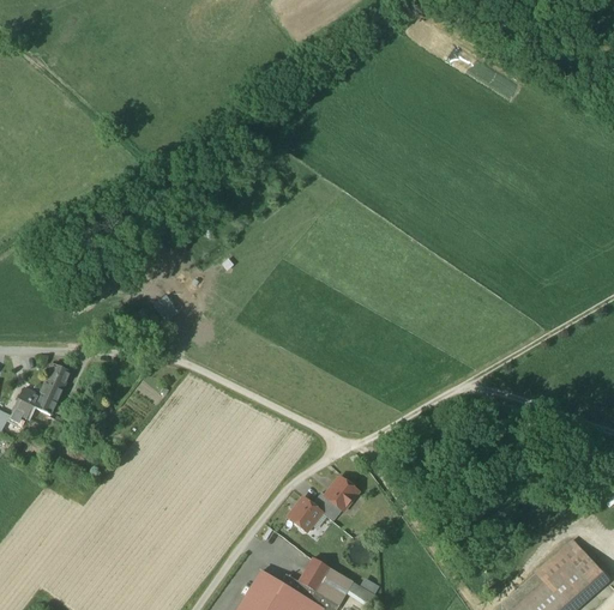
[(166,294),(152,302),(164,320),(178,310),(166,294)]
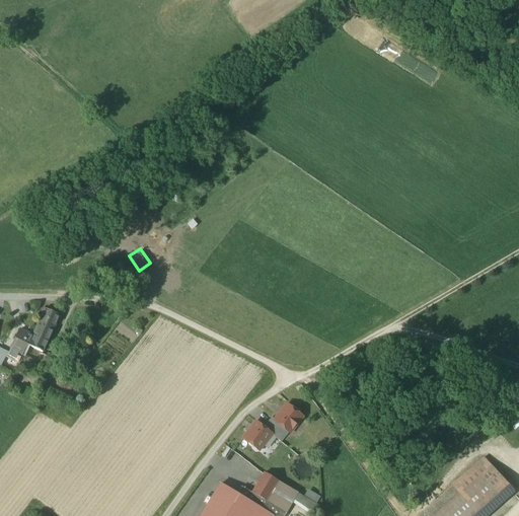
[(99,275),(104,281),(122,268),(117,261),(99,275)]
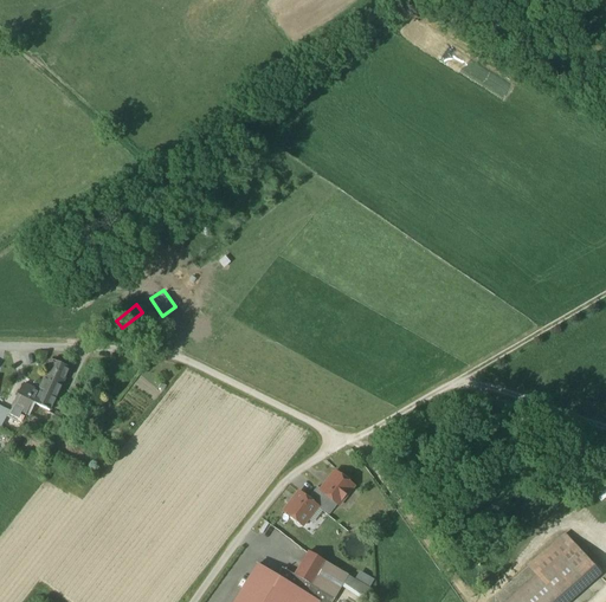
[(42,381),(38,388),(40,389),(56,396),(70,364),(52,357),(42,381)]
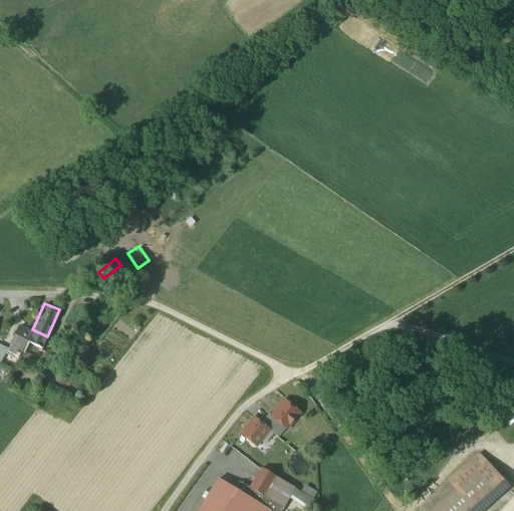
[(19,357),(24,349),(29,340),(34,330),(32,329),(20,323),(10,342),(12,343),(8,351),(19,357)]
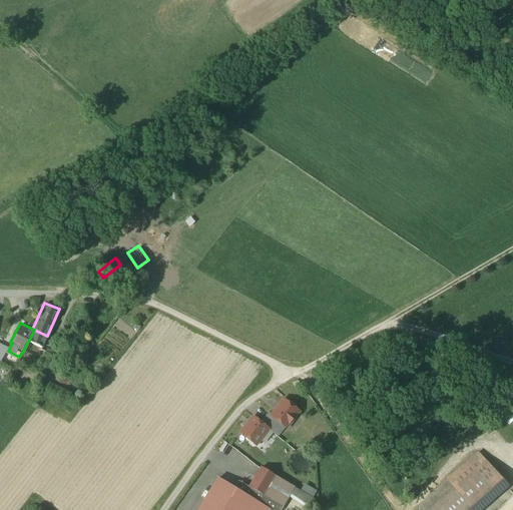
[(34,330),(29,340),(42,345),(42,346),(44,342),(47,336),(34,330)]
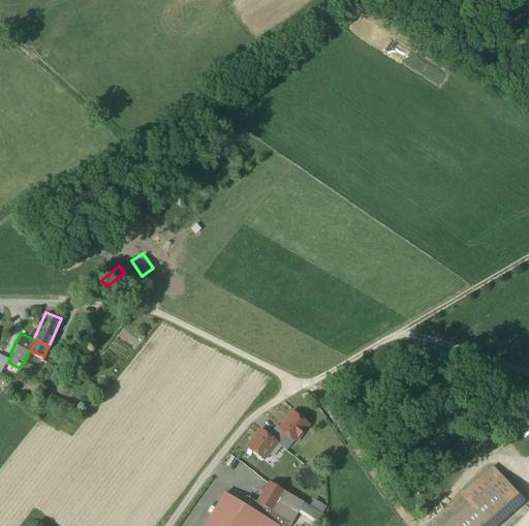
[(294,438),(296,438),(304,427),(306,427),(308,425),(308,420),(305,418),(303,419),(292,410),(280,426),(294,438)]
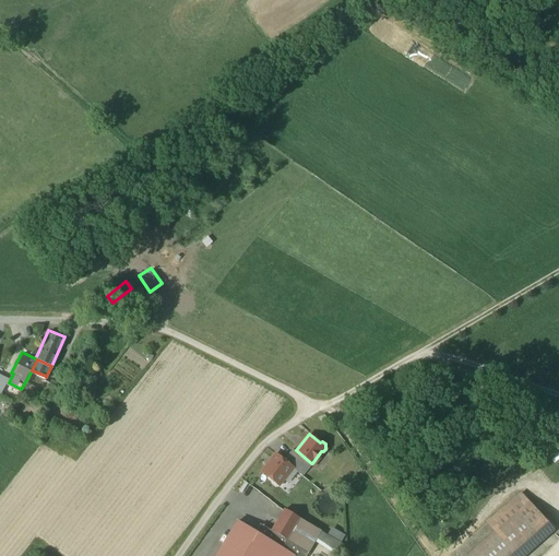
[(292,465),(302,474),(311,463),(296,450),(293,447),(284,458),(293,465),(292,465)]
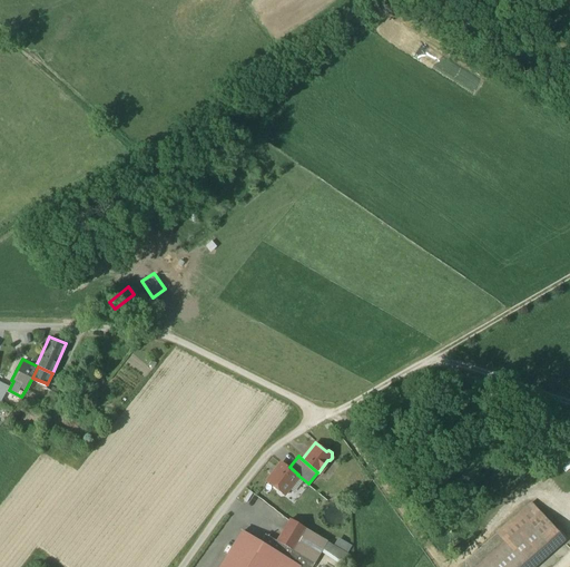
[(278,490),(282,492),(286,491),(288,489),(288,487),(297,475),(298,475),(290,467),(282,461),(267,479),(278,488),(278,490)]
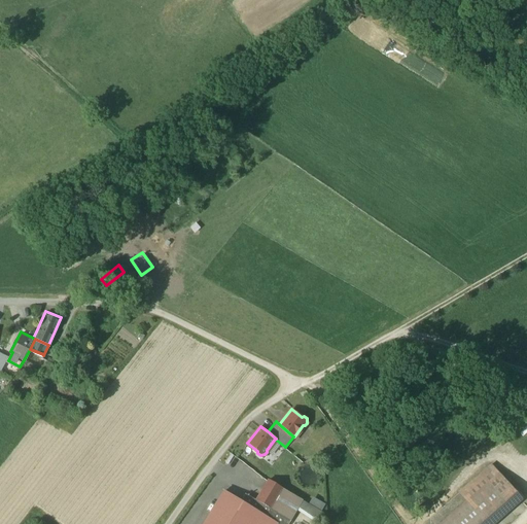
[(460,489),(468,498),(488,481),(497,473),(489,463),(460,489)]
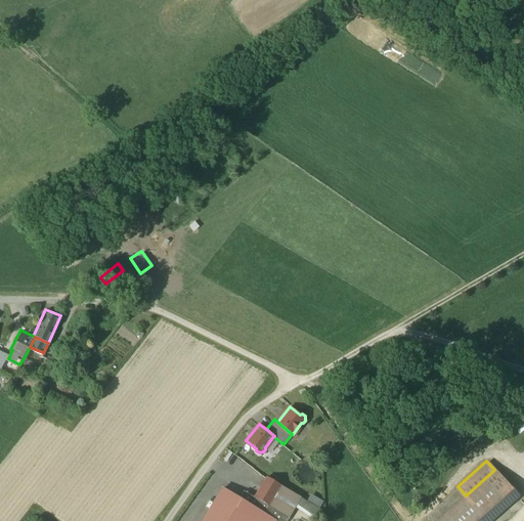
[(494,470),(485,478),(508,505),(517,495),(494,470)]
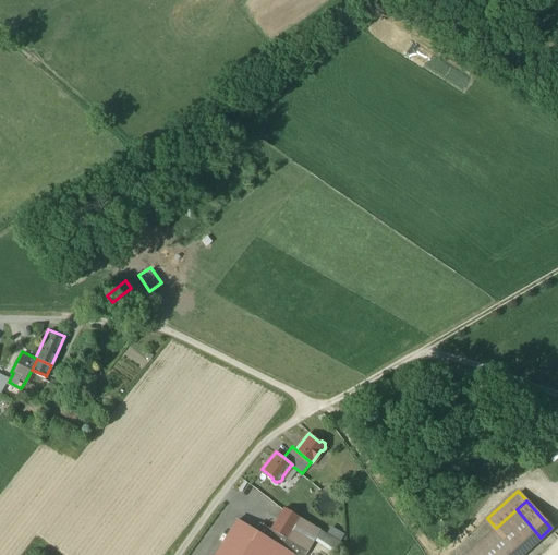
[(264,522),(287,537),(300,515),(284,505),(276,519),(268,515),(264,522)]
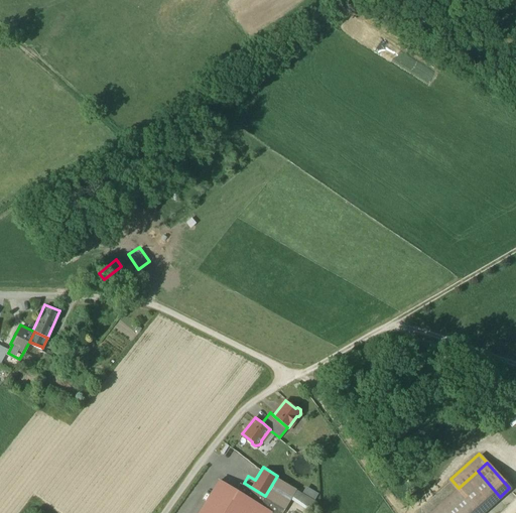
[(481,512),(500,497),(478,471),(459,488),(429,512),(481,512)]
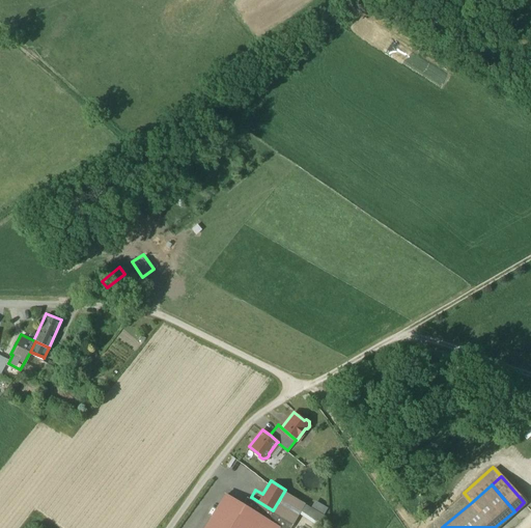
[(305,501),(285,490),(273,510),(292,522),(301,508),(305,502),(305,501)]
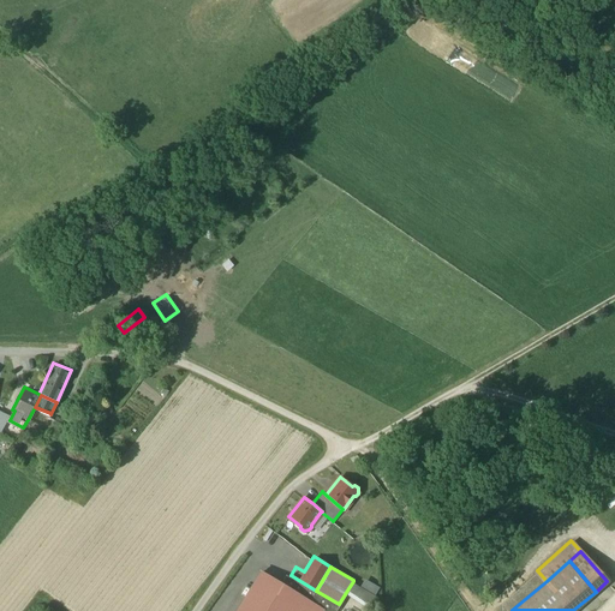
[(321,610),(323,607),(281,582),(262,570),(236,610),(321,610)]
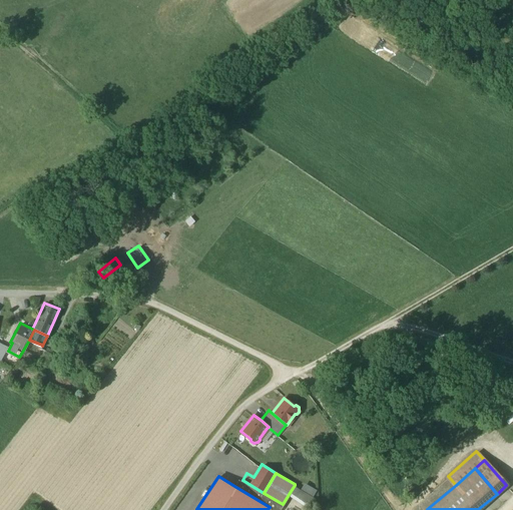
[(280,509),(284,505),(283,504),(264,493),(242,480),(239,478),(234,486),(270,507),(274,509),(280,509)]
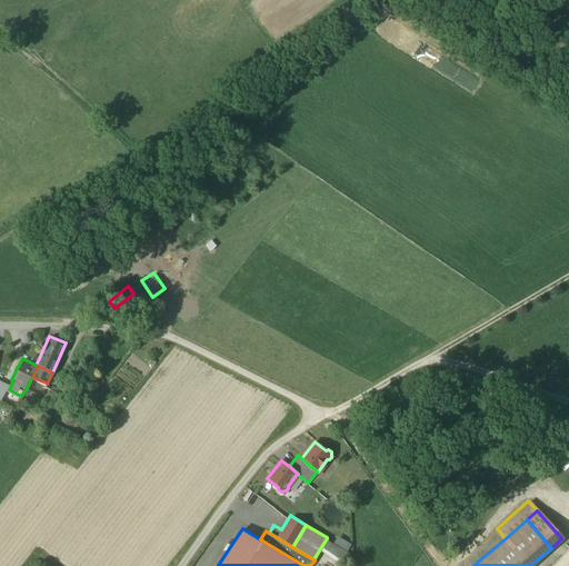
[(332,542),(347,549),(351,543),(338,534),(332,542)]
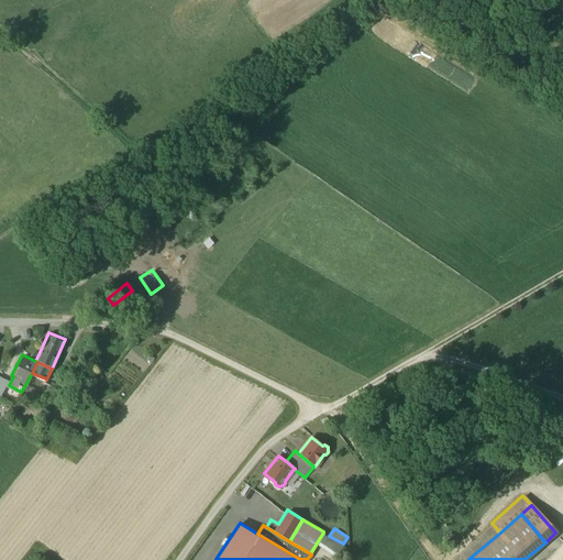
[(329,536),(323,533),(319,539),(343,556),(346,546),(343,544),(329,536)]
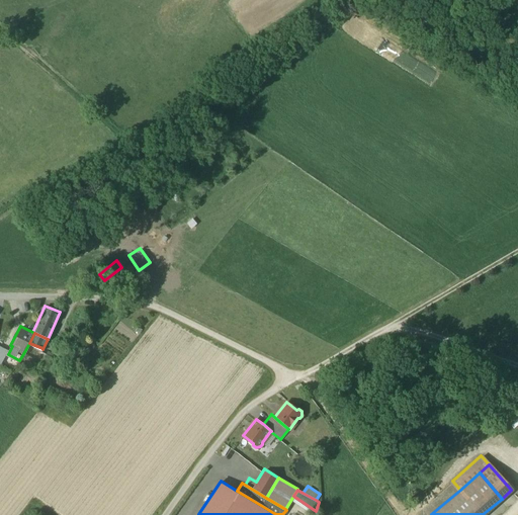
All buildings are outlined.
